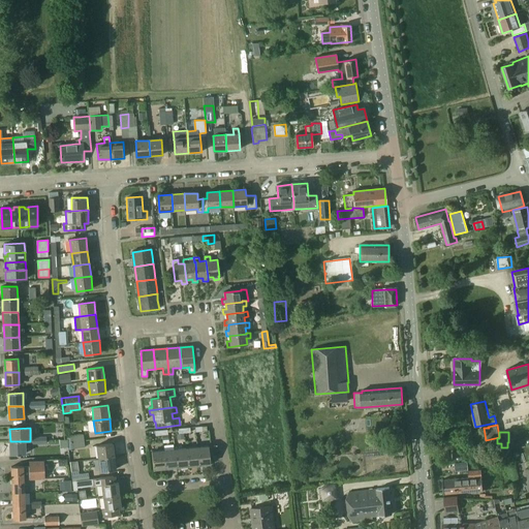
[(84,441),(84,435),(69,436),(69,437),(66,437),(67,443),(84,441)]
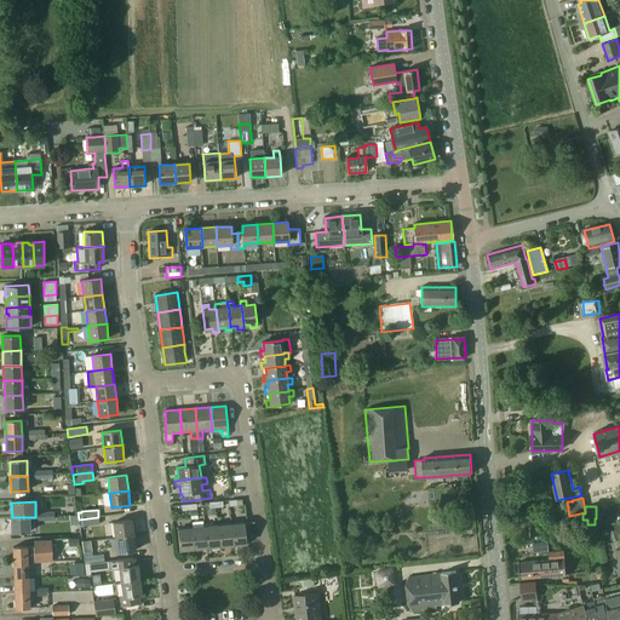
[(28,517),(12,517),(12,533),(29,532),(28,517)]
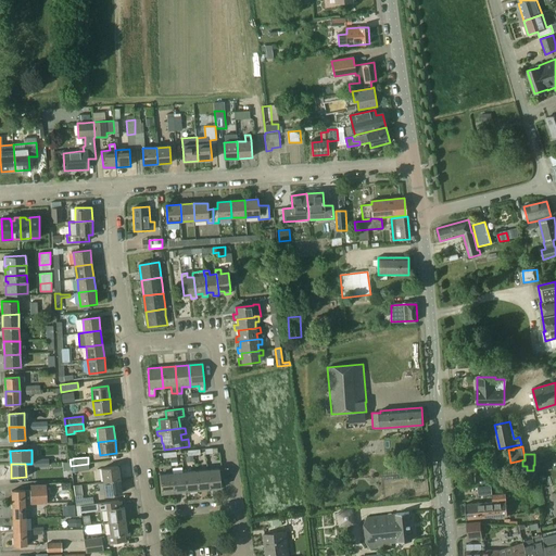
[(71,466),(72,472),(75,472),(75,471),(89,470),(88,464),(71,466)]
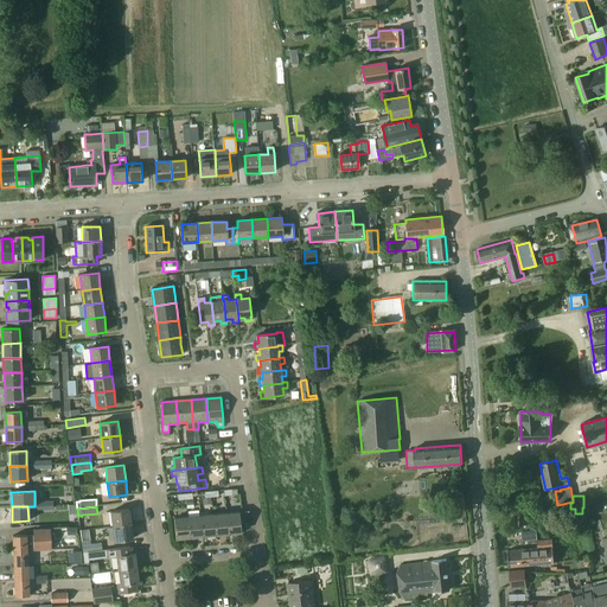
[(131,524),(129,509),(112,511),(113,526),(131,524)]
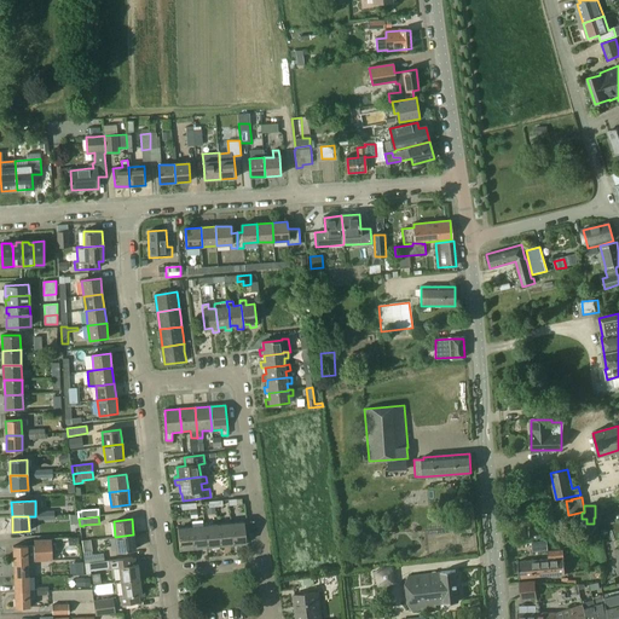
[(233,544),(247,543),(244,522),(231,524),(233,544)]
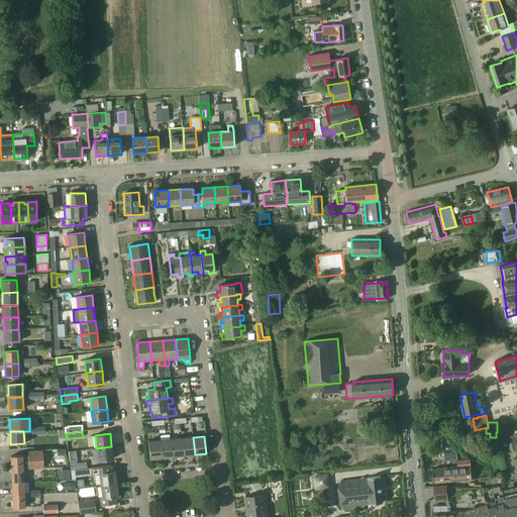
[(184,456),(195,454),(193,437),(182,438),(184,456)]
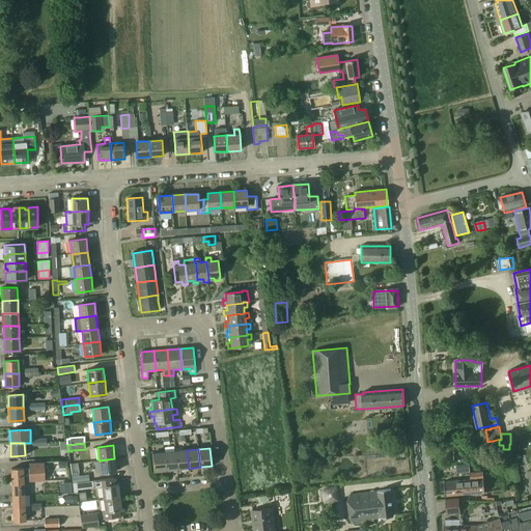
[(177,470),(189,469),(187,450),(175,451),(177,470)]
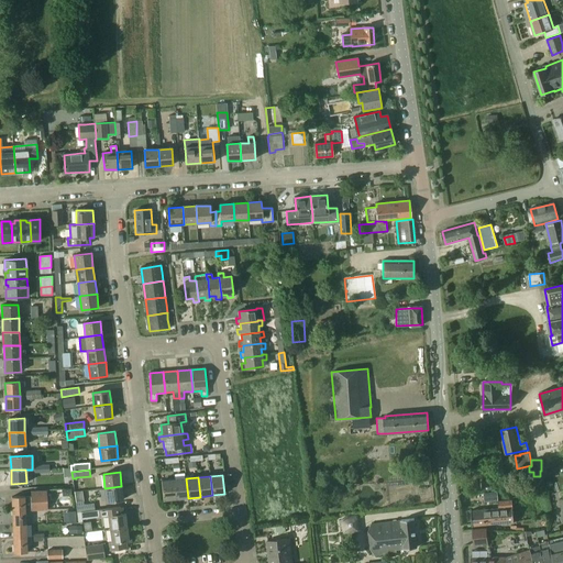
[(176,499),(188,498),(186,478),(174,479),(176,499)]
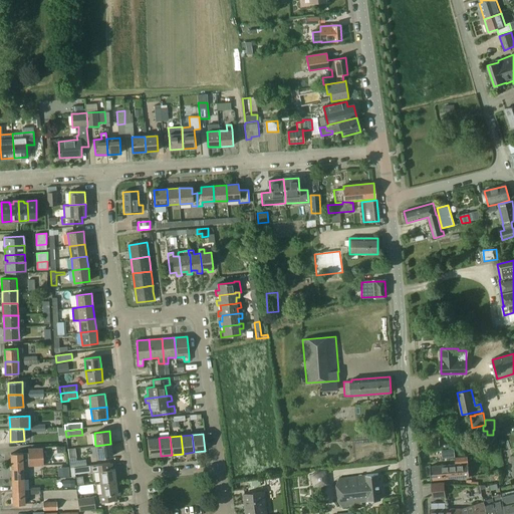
[(159,438),(148,439),(150,457),(161,456),(159,438)]
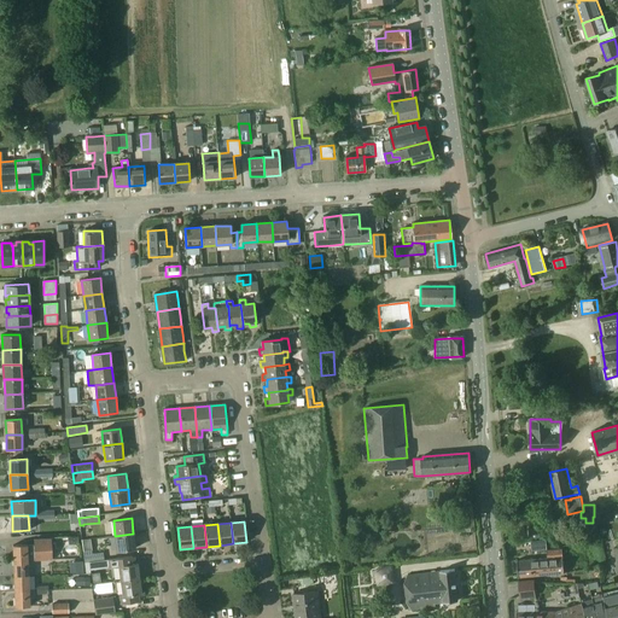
[(540,528),(529,529),(530,538),(541,537),(540,528)]
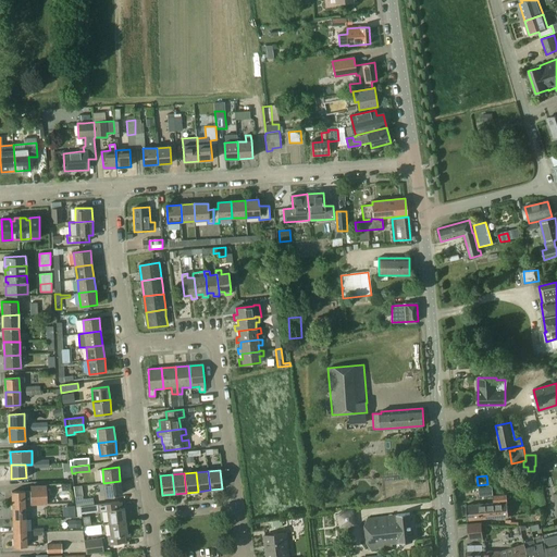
[(103,483),(106,497),(122,494),(120,481),(103,483)]
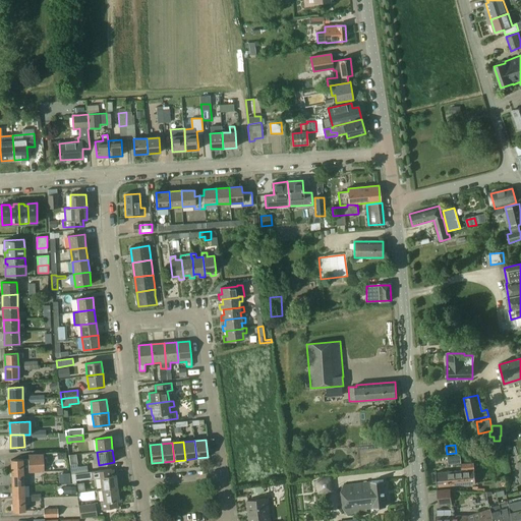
[(23,472),(29,472),(44,471),(44,455),(29,455),(29,459),(22,460),(22,459),(11,460),(11,473),(23,472)]
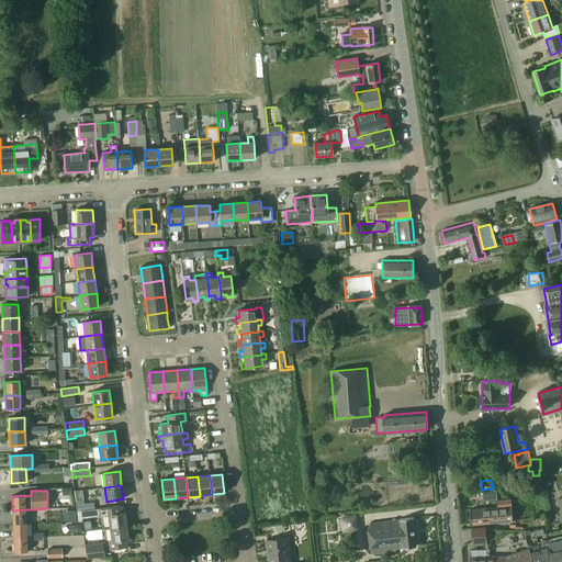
[(94,509),(93,503),(83,504),(83,501),(76,502),(77,512),(85,510),(94,509)]
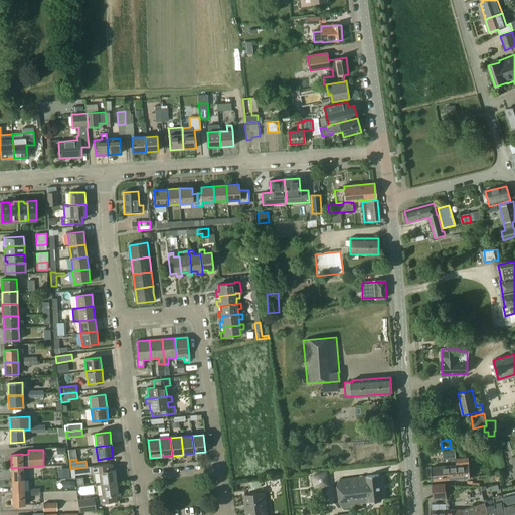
[(115,470),(112,470),(111,464),(87,467),(77,468),(78,475),(100,472),(101,484),(116,482),(115,470)]
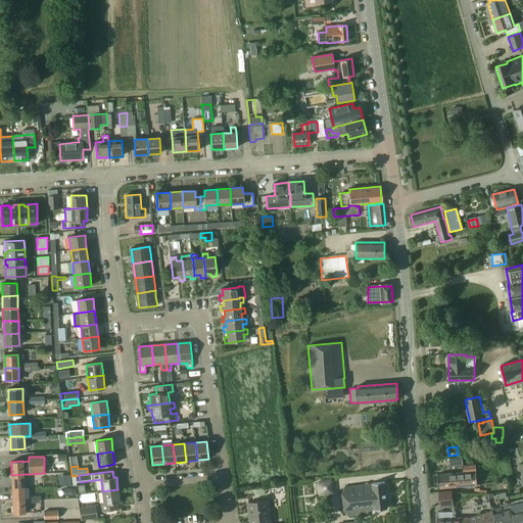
[(477,472),(438,475),(439,488),(478,484),(477,472)]
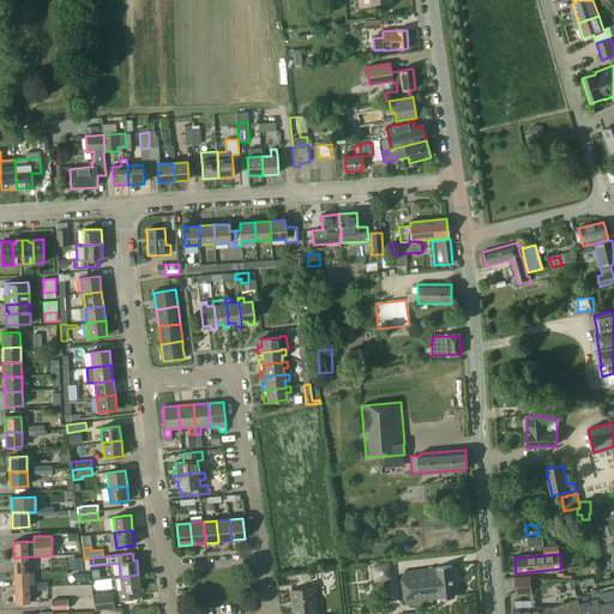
[(28,557),(13,558),(14,572),(28,572),(28,557)]
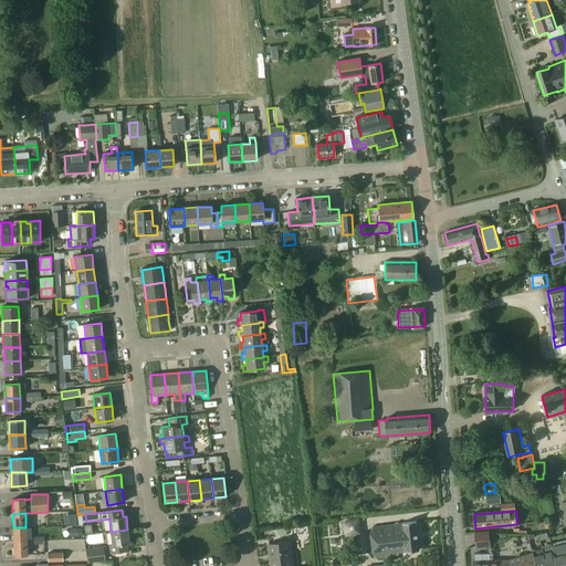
[(345,521),(347,535),(362,534),(359,519),(345,521)]
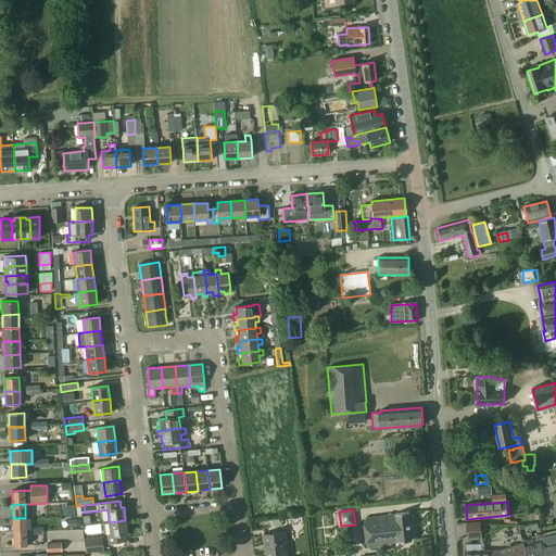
[(409,513),(396,515),(396,514),(366,517),(364,526),(366,541),(370,548),(392,546),(391,543),(400,542),(400,541),(413,540),(409,513)]
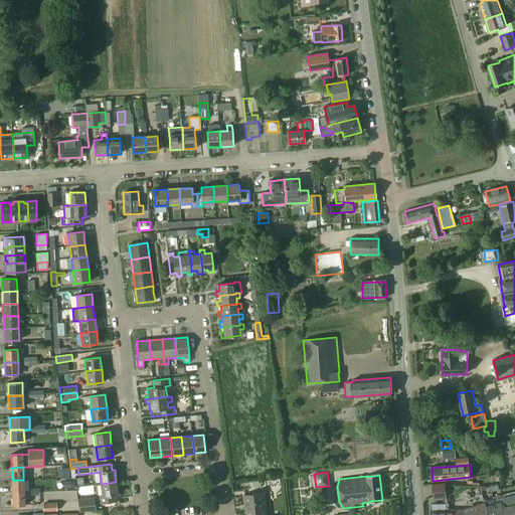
[(23,480),(12,480),(13,493),(24,492),(23,480)]
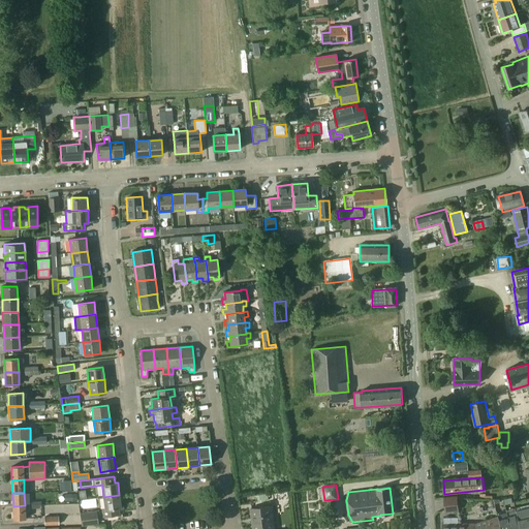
[(120,516),(119,508),(121,508),(119,495),(103,497),(105,508),(101,509),(102,518),(120,516)]
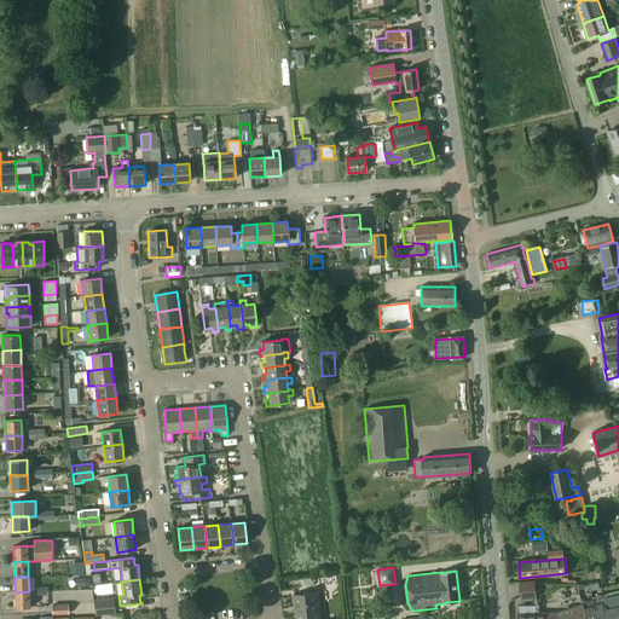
[(519,582),(521,600),(537,597),(534,579),(519,582)]
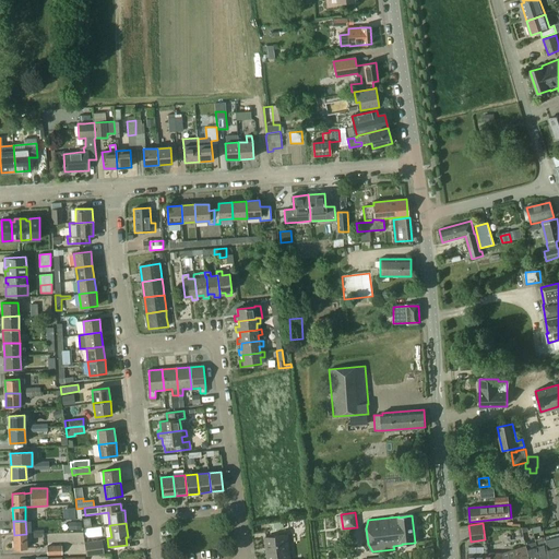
[(26,534),(14,535),(14,549),(26,548),(26,542),(32,540),(32,538),(32,537),(32,535),(32,534),(26,534)]
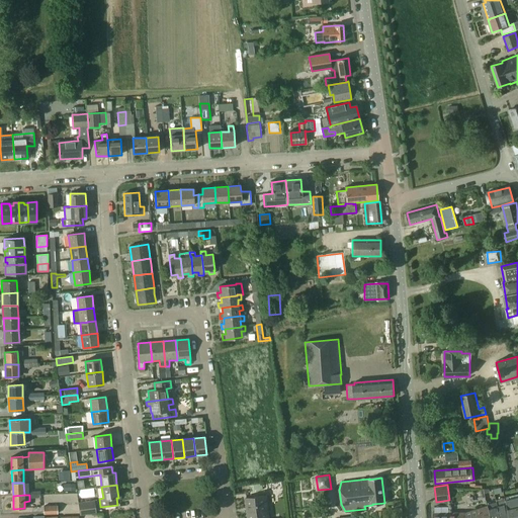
[(248,517),(286,517),(287,517),(284,517),(268,517),(266,496),(246,498),(248,517)]
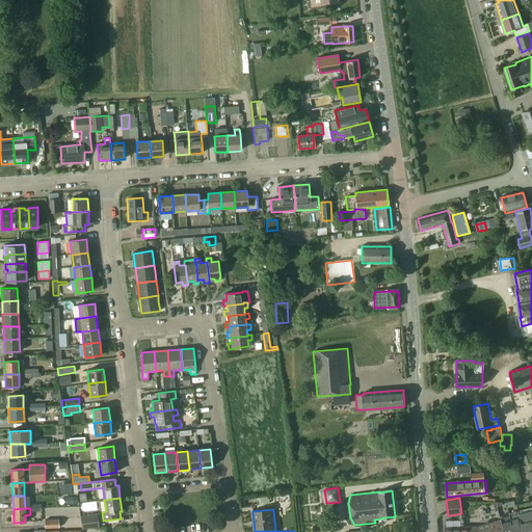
[(531,531),(531,510),(520,513),(517,514),(523,531),(531,531)]
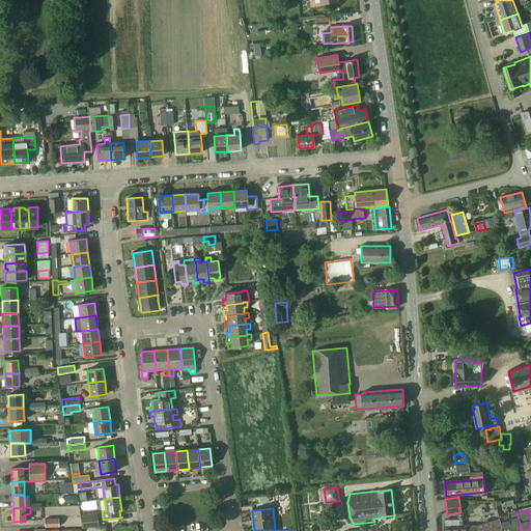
[(509,515),(512,530),(522,530),(516,513),(519,512),(518,510),(508,512),(509,515)]
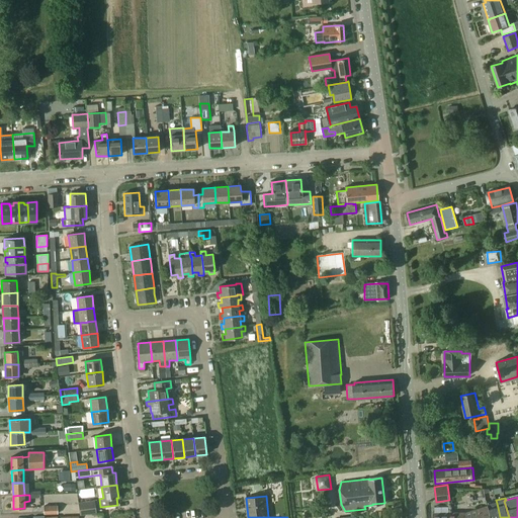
[(94,501),(78,503),(80,516),(96,514),(94,501)]
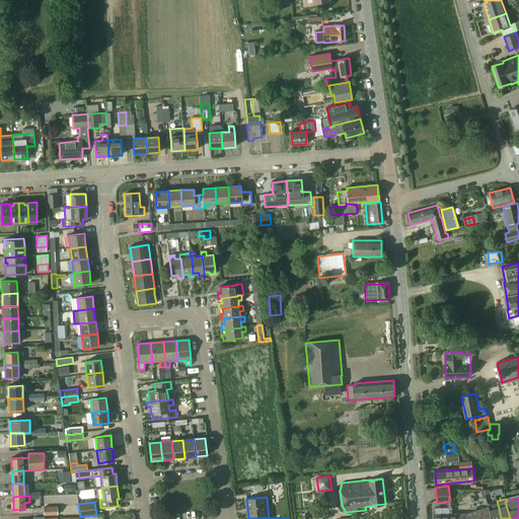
[(501,518),(498,504),(489,506),(489,507),(491,518),(501,518)]
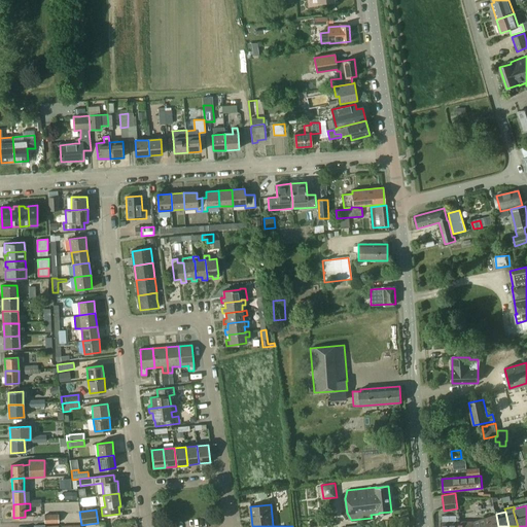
[(44,524),(59,523),(58,515),(44,515),(44,524)]
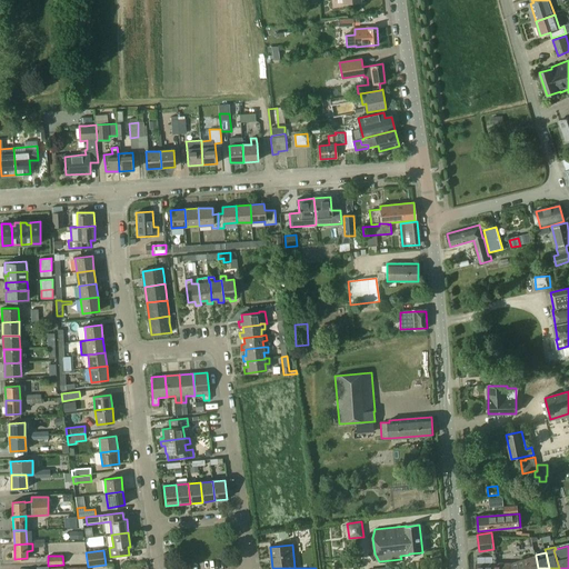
[(538,568),(536,556),(512,563),(512,565),(492,563),(491,568),(538,568)]
